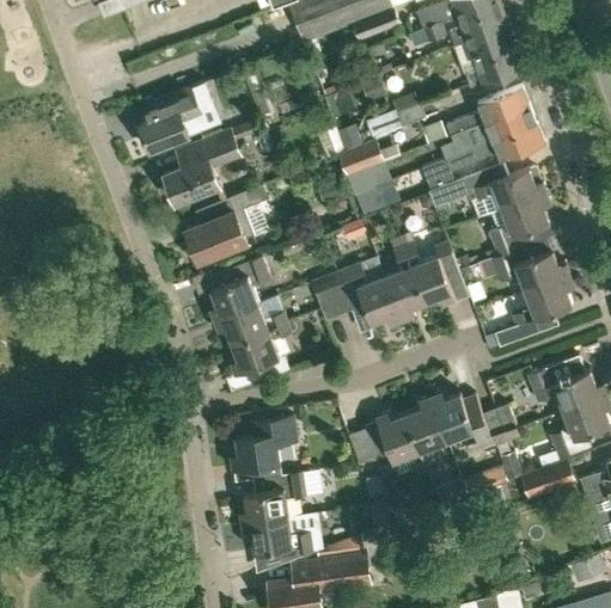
[(118,0),(123,11),(150,0),(118,0)]
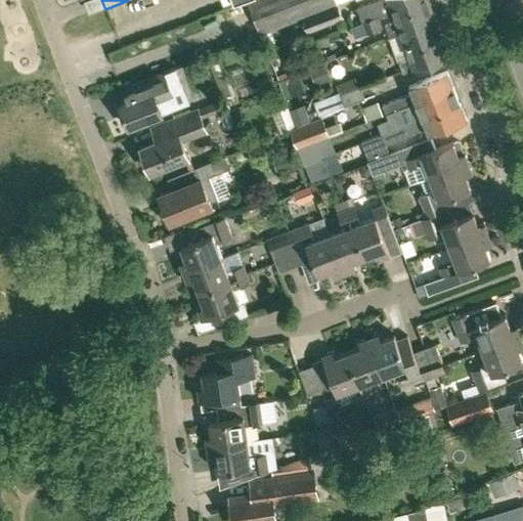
[(257,0),(247,4),(260,37),(302,19),(336,6),(333,0),(257,0)]
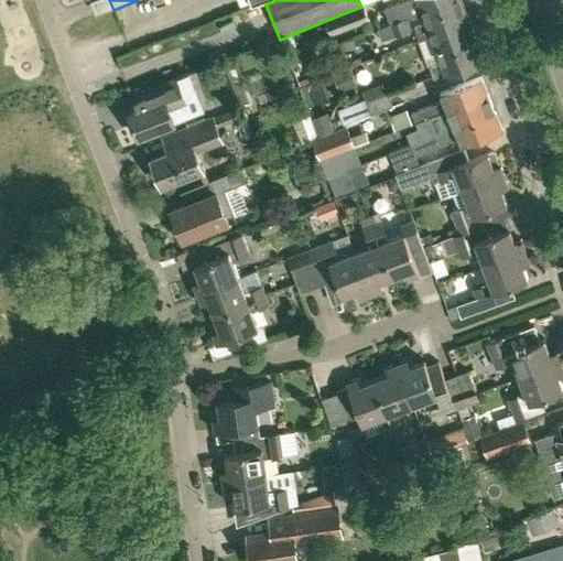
[(414,0),(404,3),(382,11),(388,28),(407,20),(407,22),(419,18),(420,21),(462,6),(459,0),(414,0)]
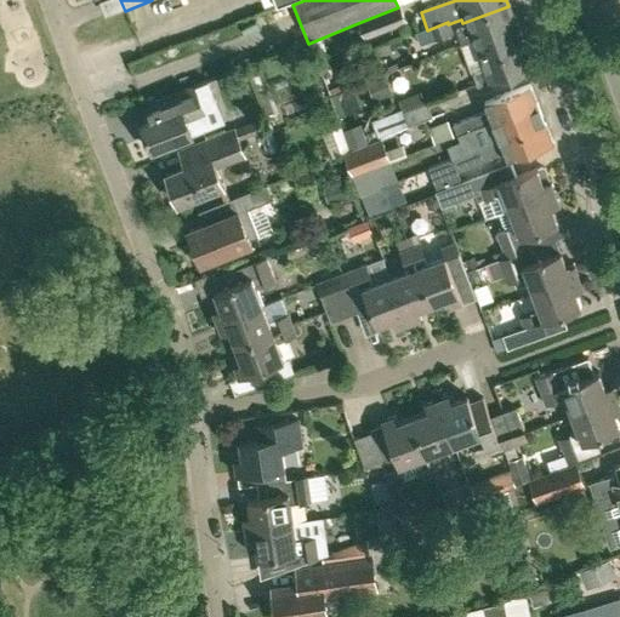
[(517,27),(508,6),(462,23),(465,29),(455,32),(461,46),(517,27)]
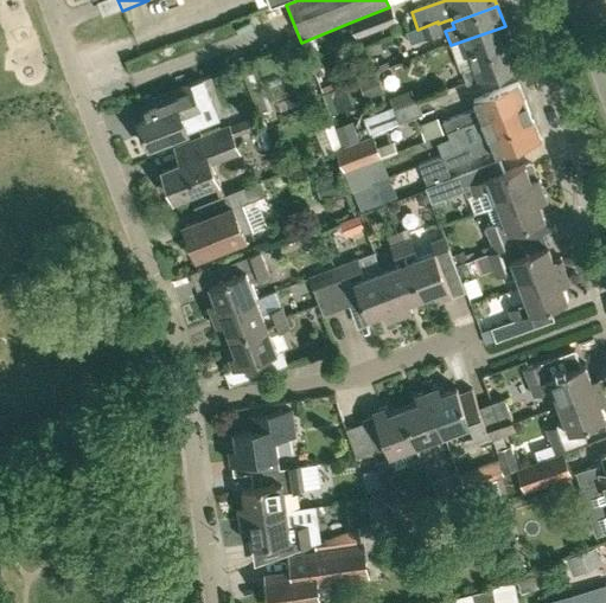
[(389,7),(350,23),(357,40),(396,24),(389,7)]
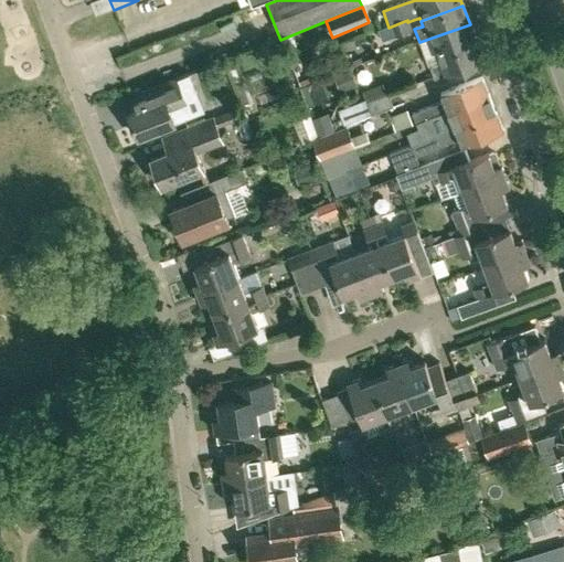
[(407,20),(389,28),(393,40),(411,33),(407,22),(407,20)]
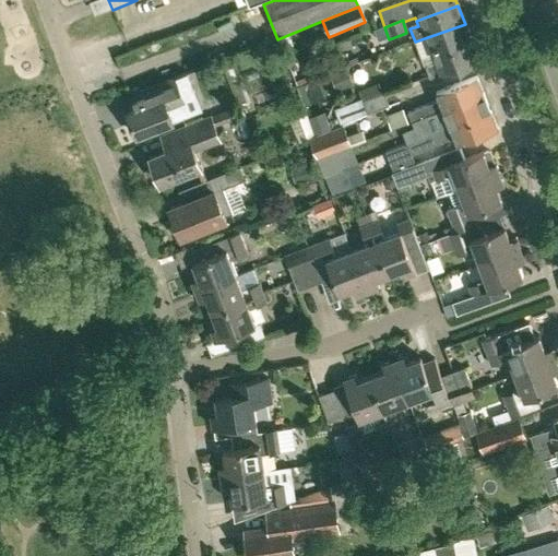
[(479,62),(465,24),(415,42),(415,44),(427,39),(436,64),(425,69),(429,81),(479,62)]
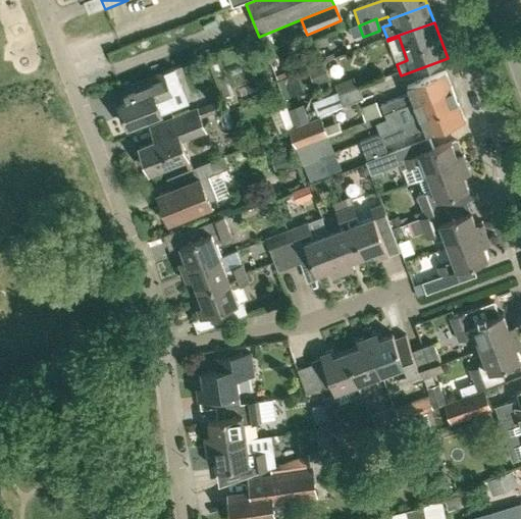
[(189,106),(174,70),(118,93),(122,105),(117,107),(126,131),(189,106)]
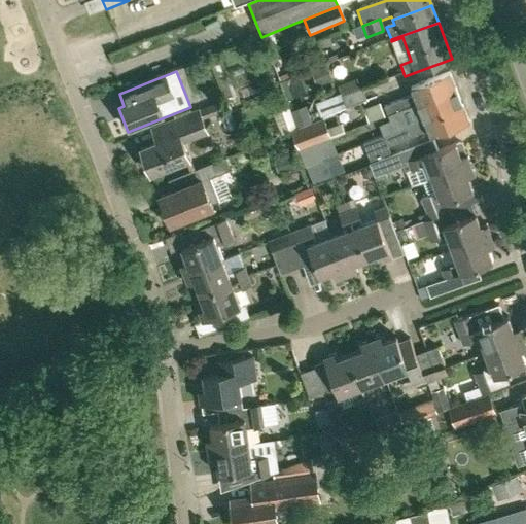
[(392,115),(455,91),(449,74),(411,89),(414,97),(384,108),(388,117),(392,115)]
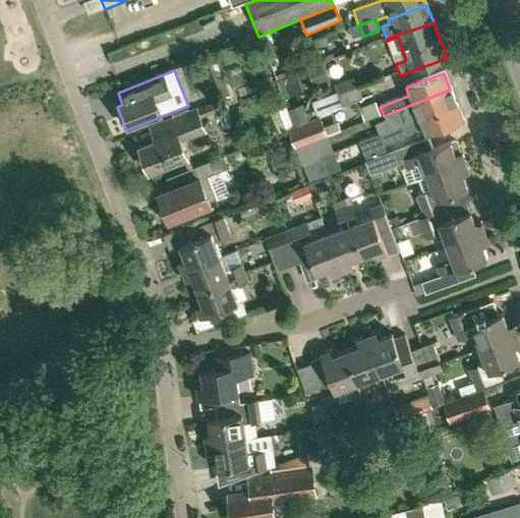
[(316,119),(319,119),(342,109),(362,101),(357,88),(355,89),(352,78),(331,87),(335,96),(310,106),(316,119)]
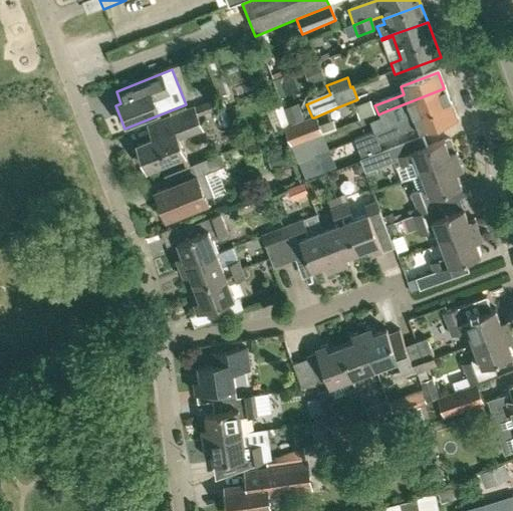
[(444,88),(382,112),(385,117),(391,115),(393,119),(411,112),(414,118),(450,103),(444,88)]
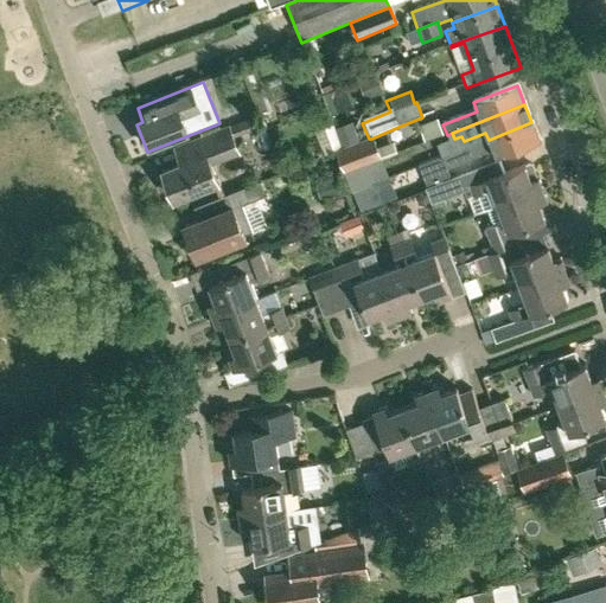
[(266,128),(261,115),(228,128),(228,129),(199,141),(205,156),(161,174),(173,203),(217,185),(210,166),(238,155),(233,140),(266,128)]
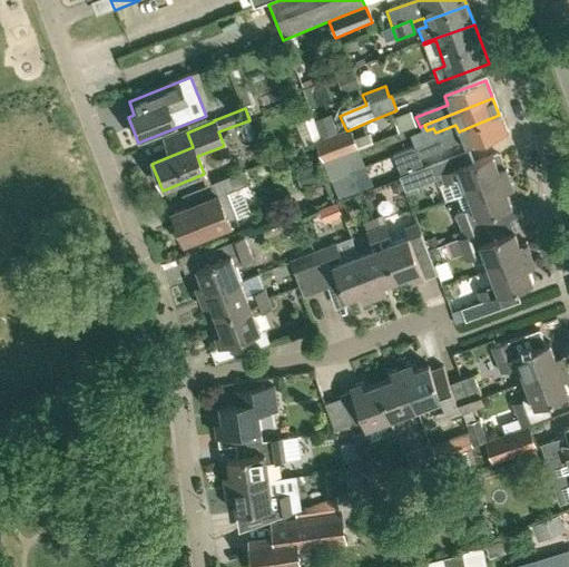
[(411,113),(393,119),(398,133),(415,126),(411,113)]
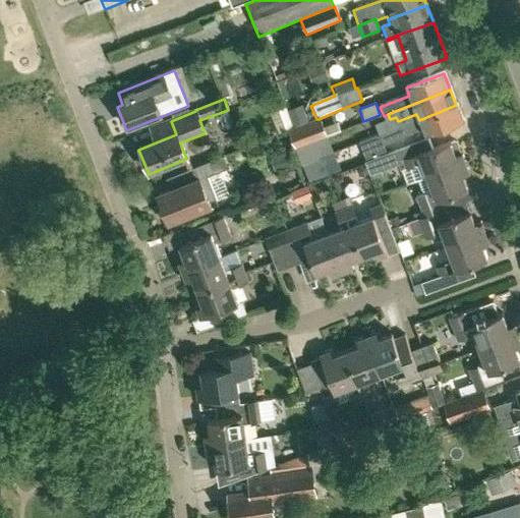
[(419,120),(400,128),(358,145),(366,163),(386,155),(383,146),(422,129),(425,136),(463,121),(456,105),(419,120)]
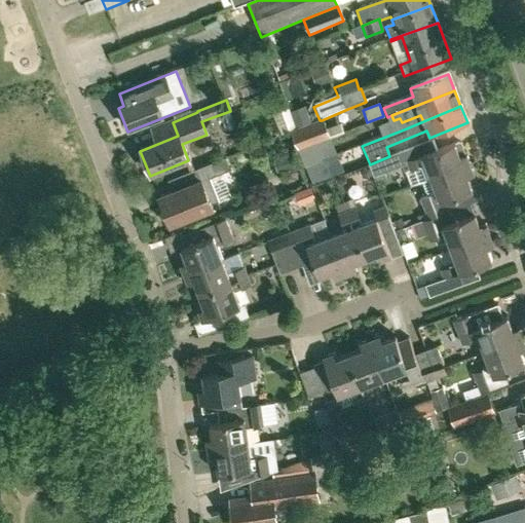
[(322,120),(320,120),(291,132),(298,151),(329,140),(322,120)]
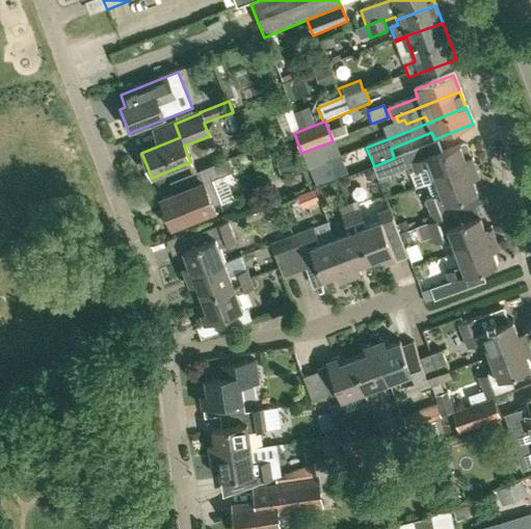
[(394,158),(374,166),(371,167),(376,181),(412,167),(414,173),(418,170),(424,186),(426,185),(475,165),(471,156),(466,158),(465,157),(468,156),(469,152),(467,147),(463,144),(460,146),(433,156),(429,143),(394,158)]
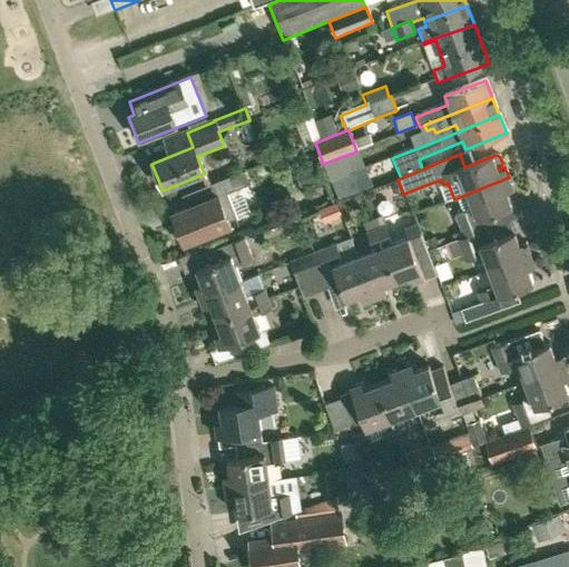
[(211,201),(186,209),(172,215),(183,244),(229,226),(228,223),(236,220),(226,194),(251,185),(245,172),(205,187),(211,201)]
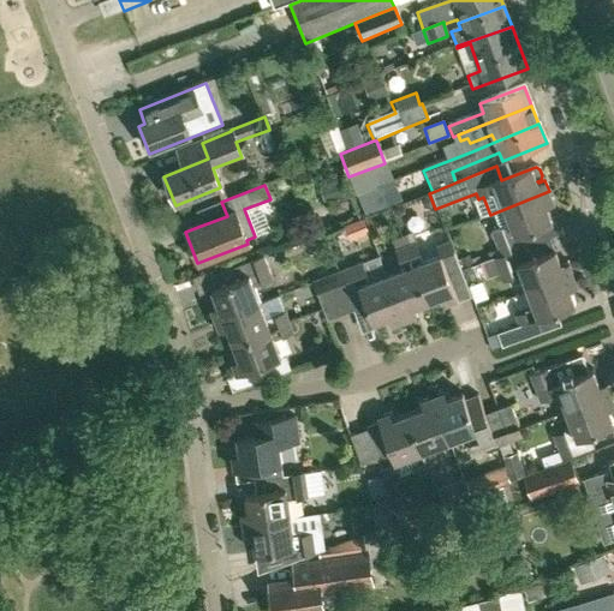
[(387,210),(379,187),(355,197),(363,220),(387,210)]
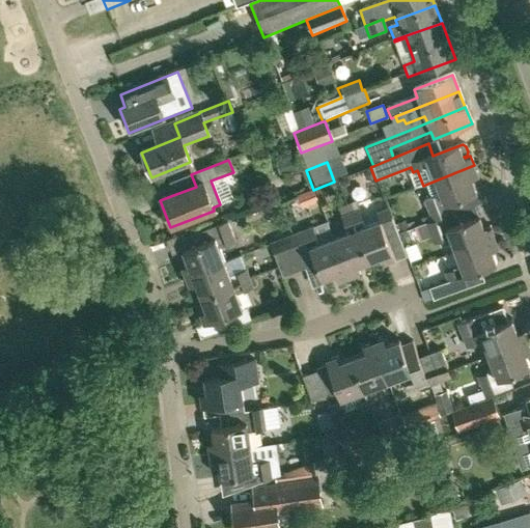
[(474,165),(425,185),(429,198),(424,200),(430,216),(420,220),(422,226),(426,224),(433,222),(453,213),(459,211),(455,199),(477,191),(472,177),(478,175),(474,165)]
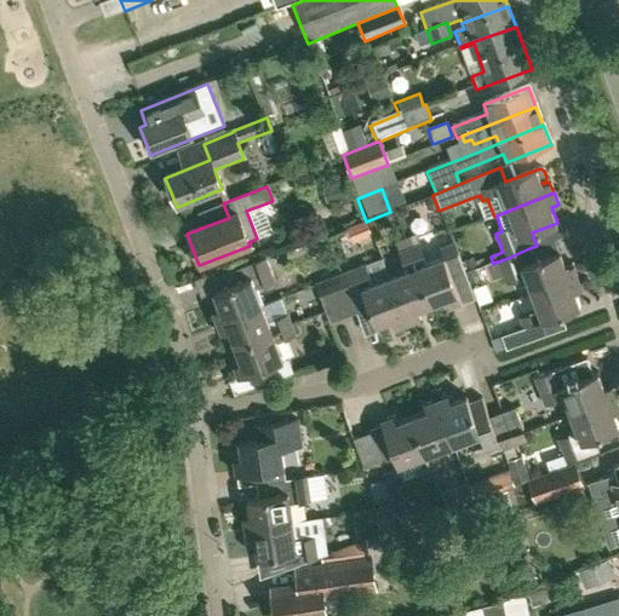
[(462,303),(453,281),(466,276),(453,242),(437,248),(442,259),(427,265),(419,245),(413,247),(408,237),(405,239),(408,249),(431,306),(447,300),(451,308),(462,303)]
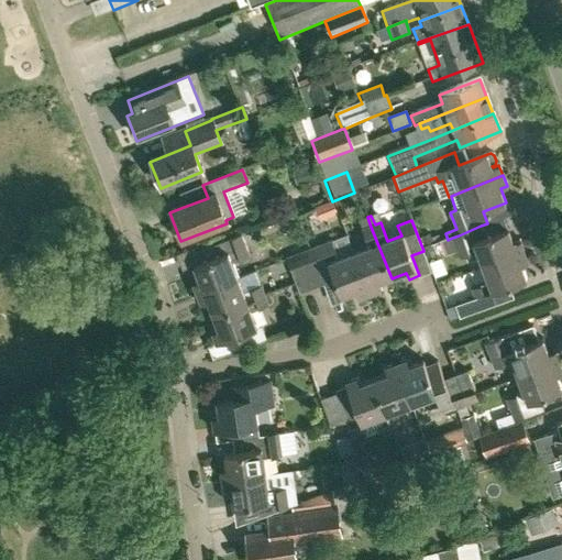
[(377,284),(392,278),(371,227),(367,217),(356,221),(359,224),(368,250),(353,255),(368,295),(379,291),(377,284)]
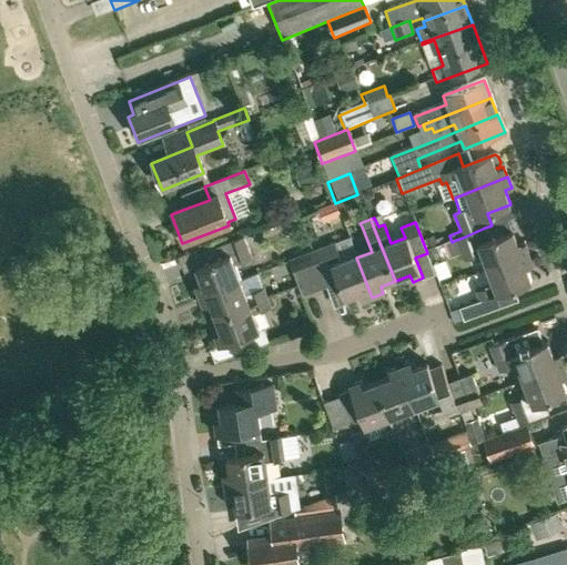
[(463,238),(456,240),(452,242),(428,250),(429,254),(445,250),(448,259),(462,254),(465,262),(482,255),(487,270),(529,253),(525,243),(518,246),(513,232),(490,241),(485,228),(463,238)]
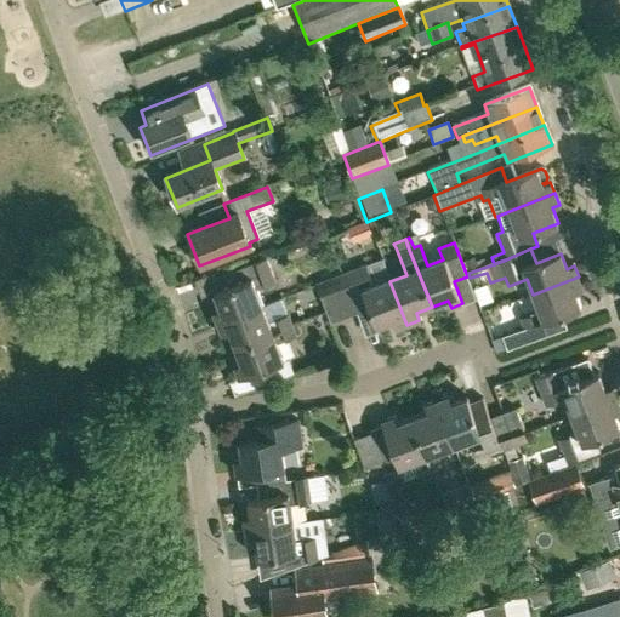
[(222,290),(214,292),(220,309),(212,312),(216,323),(262,306),(256,291),(276,284),(266,261),(219,279),(222,290)]
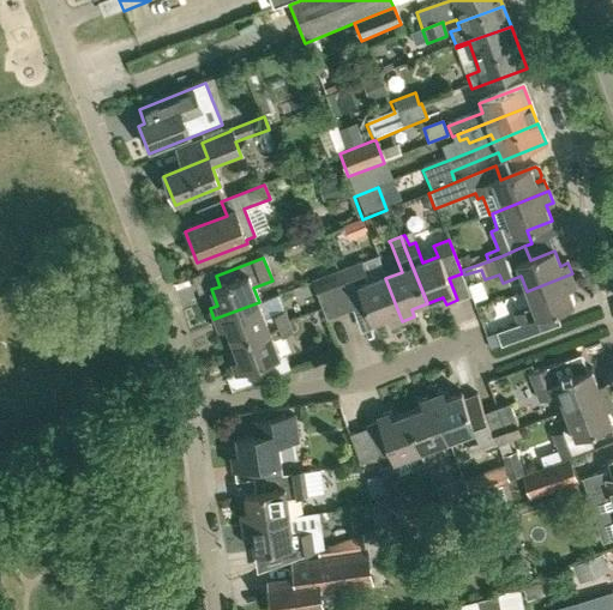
[(385,278),(368,284),(361,263),(337,272),(352,310),(365,306),(372,324),(388,318),(391,326),(402,321),(385,278)]
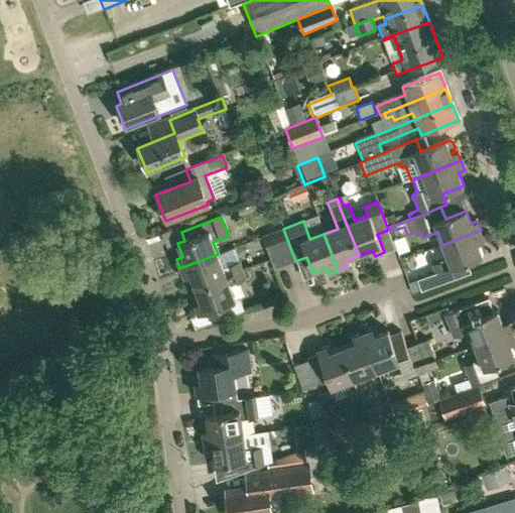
[(295,261),(283,229),(273,233),(285,265),(295,261)]
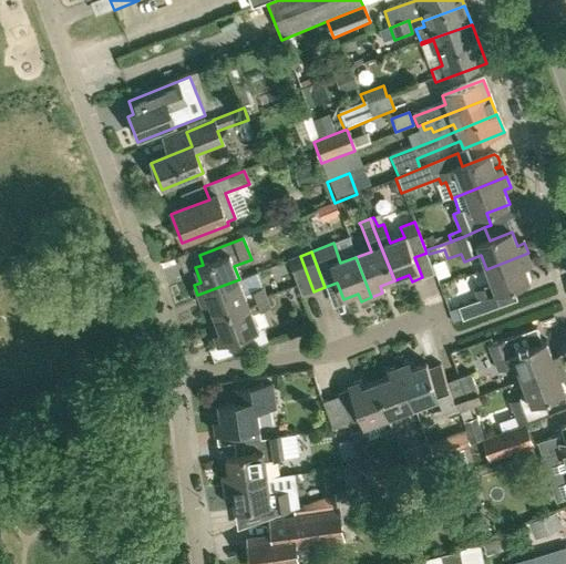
[(528,253),(486,269),(492,285),(475,291),(479,300),(459,308),(463,321),(516,301),(512,289),(531,282),(525,267),(532,265),(528,253)]
